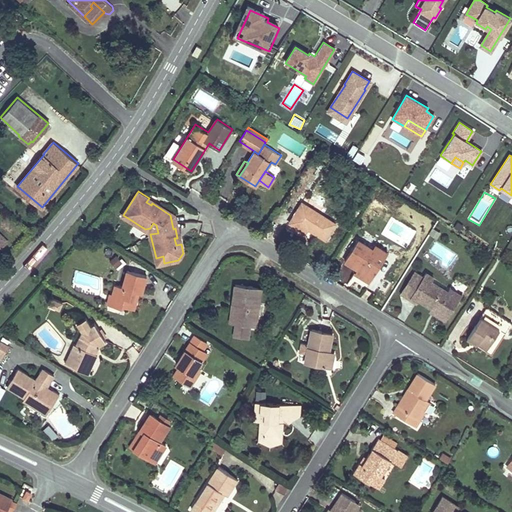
[(149,198),(146,202),(151,205),(152,203),(170,215),(173,229),(175,228),(177,238),(174,238),(176,245),(181,244),(175,215),(149,198)]
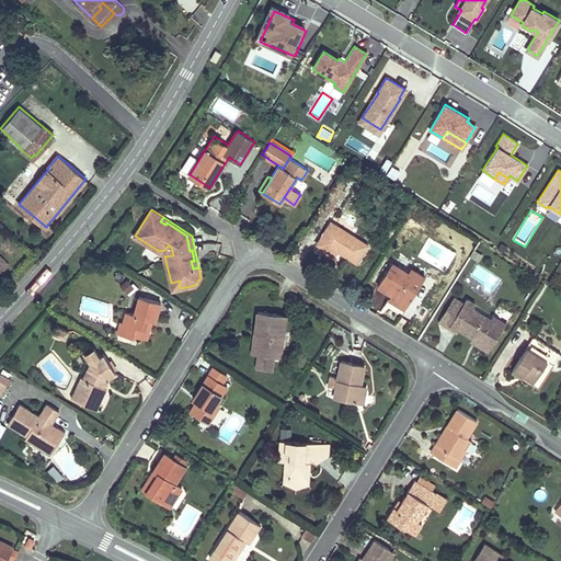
[(356,263),(368,244),(331,221),(317,243),(334,254),(338,250),(356,263)]
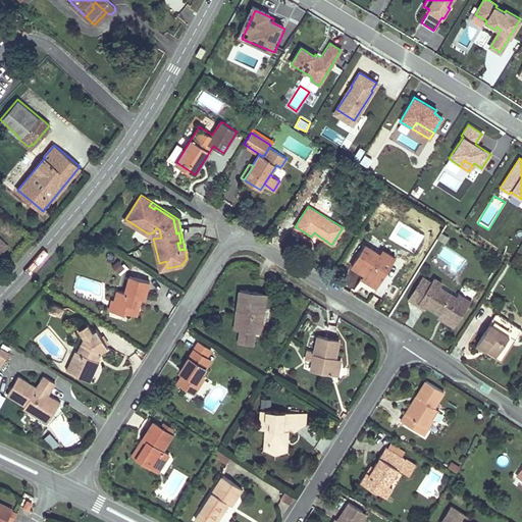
[(153,232),(148,233),(153,237),(153,239),(161,238),(159,229),(156,227),(153,232)]
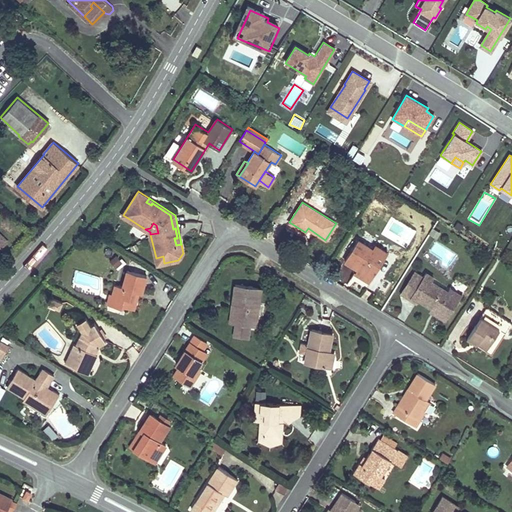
[(433,228),(430,234),(436,237),(439,232),(433,228)]
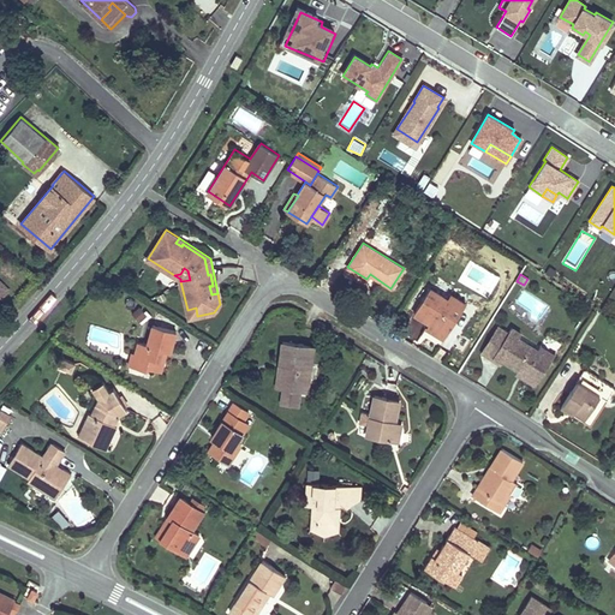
[(447,299),(430,288),(415,312),(430,322),(434,324),(430,330),(445,338),(463,309),(447,299)]
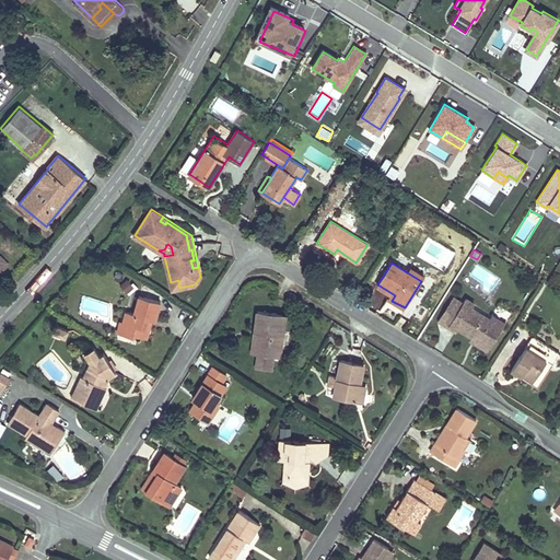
[(407,272),(421,281),(423,277),(410,268),(407,272)]
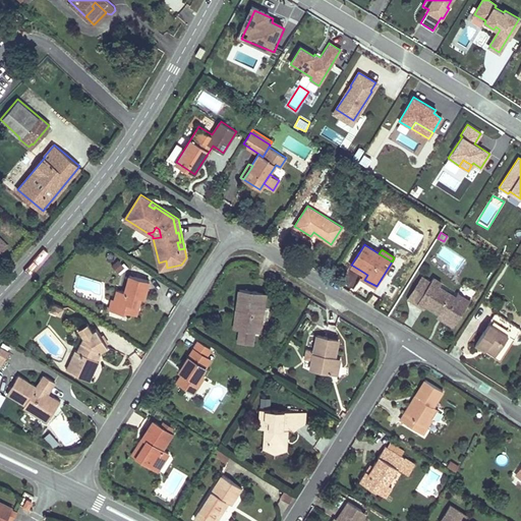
[(118,259),(113,265),(119,272),(124,267),(118,259)]
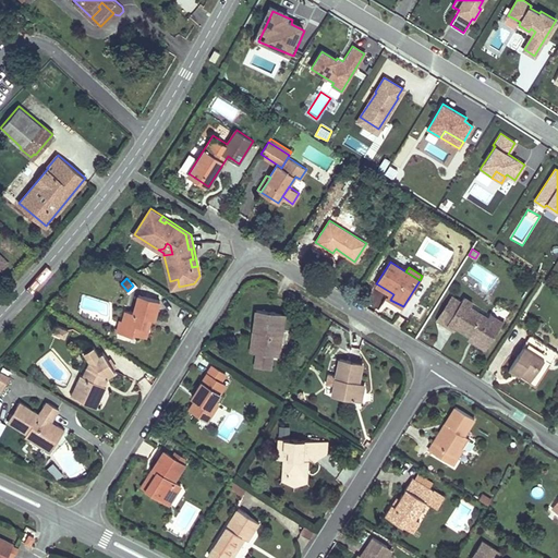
[(178,279),(170,281),(171,289),(179,287),(178,279)]
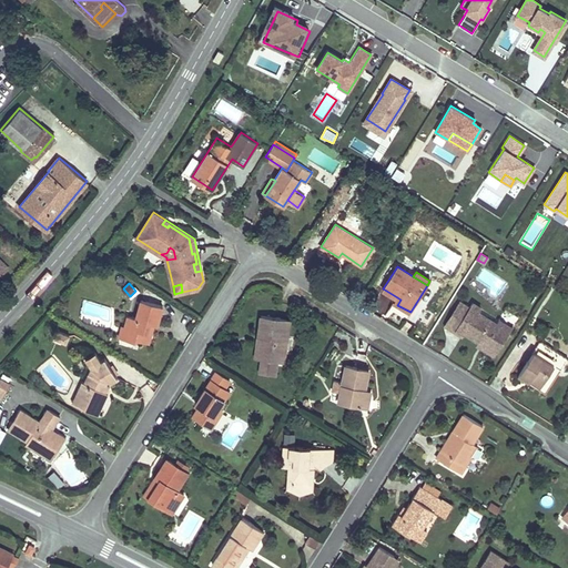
[(162,305),(141,300),(135,317),(128,315),(124,326),(129,327),(125,338),(134,342),(138,340),(149,343),(151,333),(148,327),(150,323),(153,324),(156,325),(162,305)]
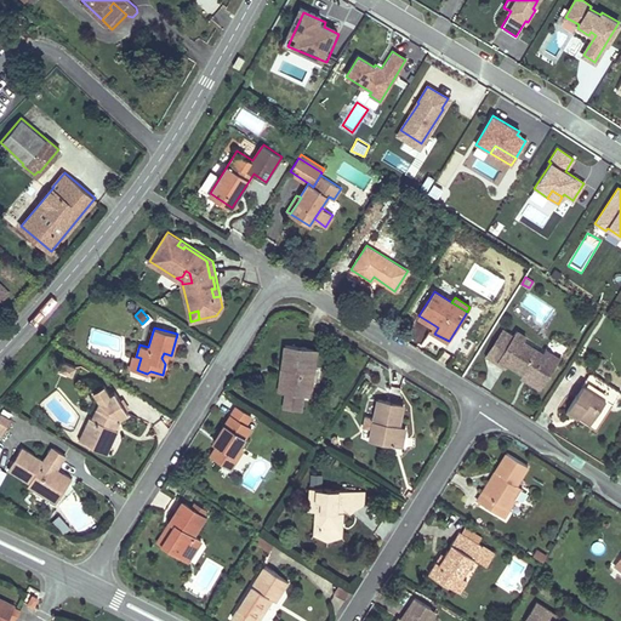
[(499,359),(514,335),(503,329),(486,355),(506,368),(508,365),(499,359)]
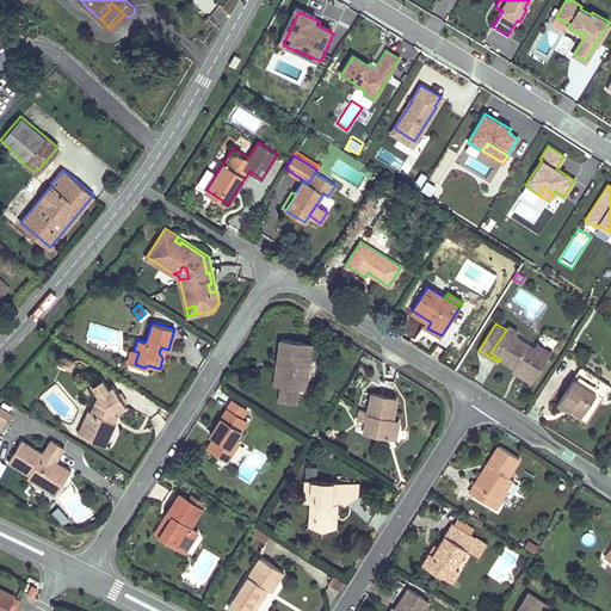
[(506,329),(491,353),(500,359),(501,357),(514,366),(535,378),(548,357),(534,347),(516,335),(518,332),(508,325),(506,329)]
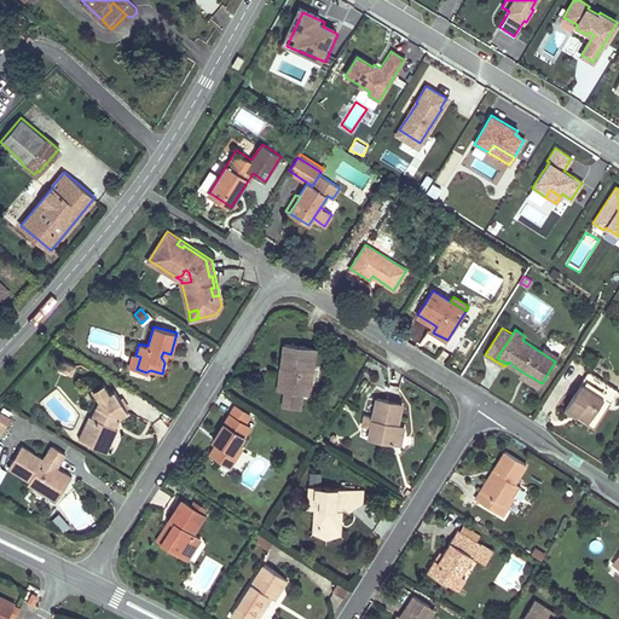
[(317,348),(284,343),(282,365),(288,365),(283,405),(300,408),(302,393),(310,393),(317,348)]
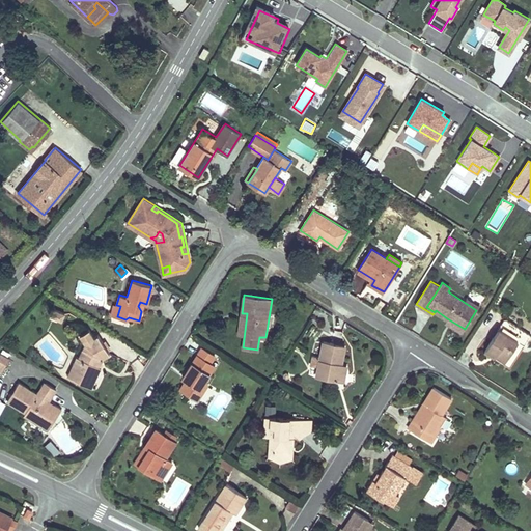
[(464,302),(476,310),(479,305),(467,298),(464,302)]
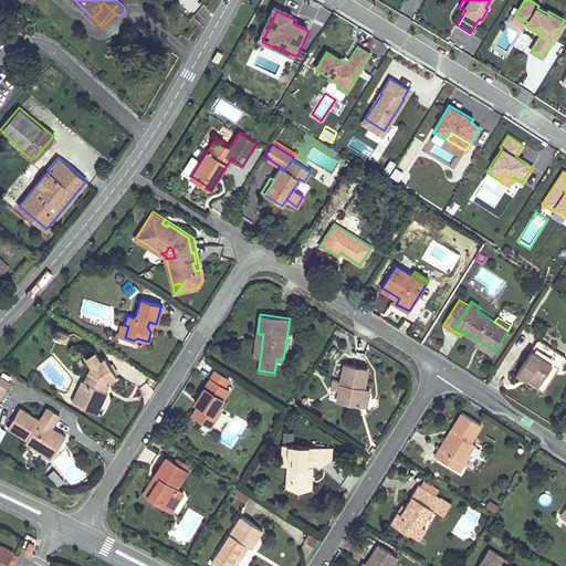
[(117,336),(125,337),(128,326),(124,325),(121,324),(117,336)]
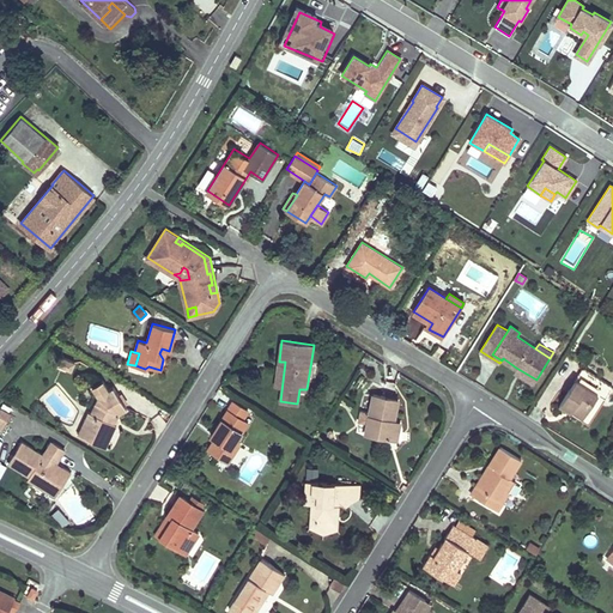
[(59,365),(71,371),(76,362),(62,357),(59,365)]
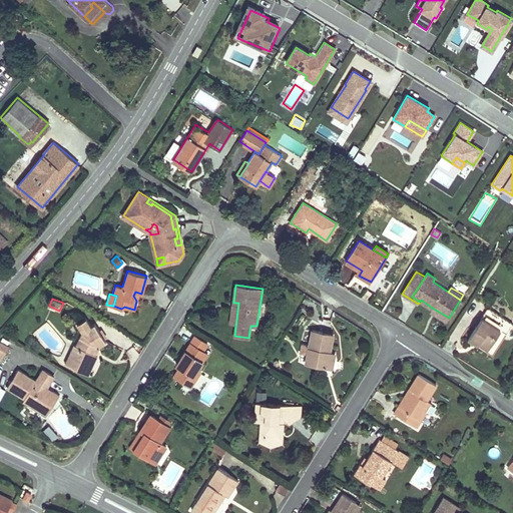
[(447,321),(449,318),(432,308),(430,311),(447,321)]
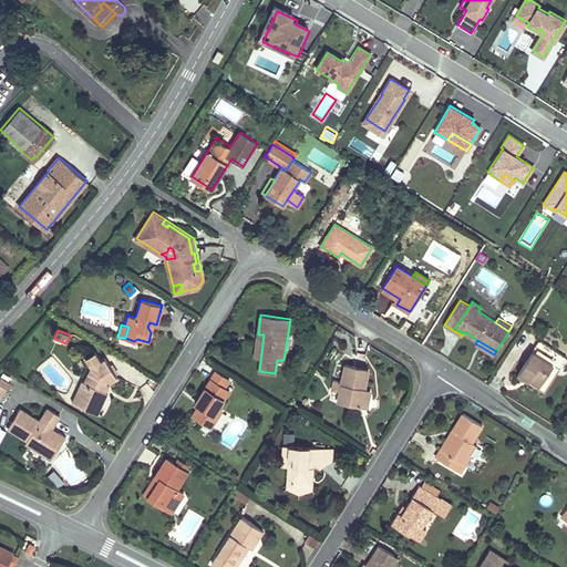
[(539,387),(553,364),(559,369),(566,358),(538,341),(518,373),(529,380),(539,387)]
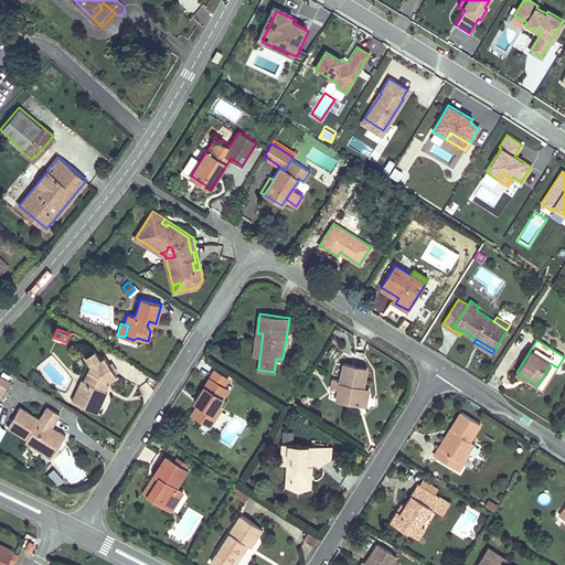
[(77,390),(82,392),(76,403),(88,408),(92,402),(100,406),(107,391),(105,390),(109,381),(116,375),(104,355),(99,359),(94,350),(84,356),(91,365),(84,380),(82,379),(77,390)]
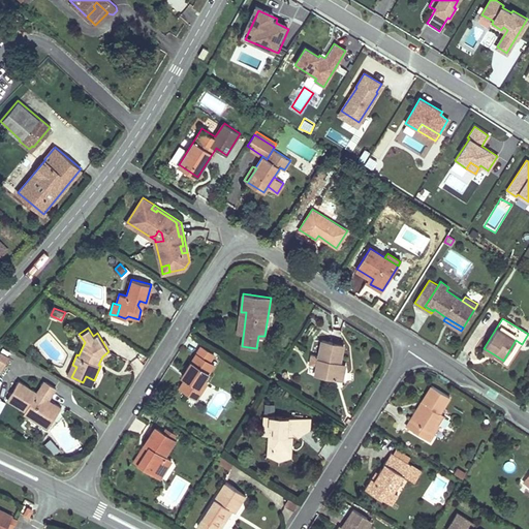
[(317,365),(316,375),(343,379),(345,364),(340,363),(343,344),(322,340),(319,355),(311,354),(310,364),(317,365)]
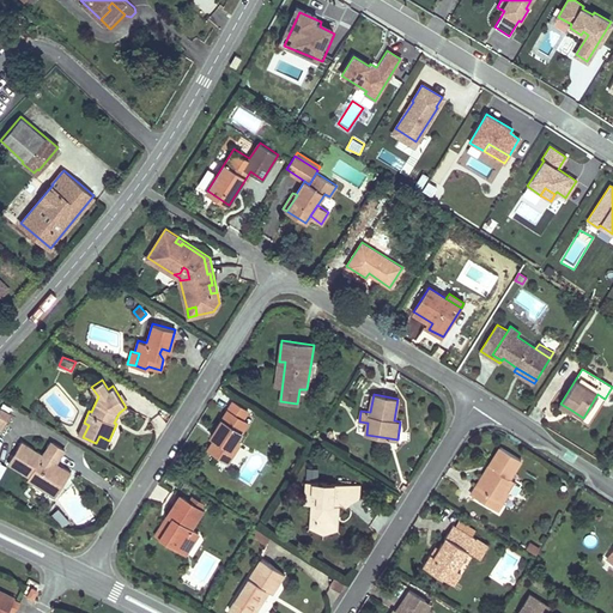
[(248,411),(232,401),(216,428),(220,430),(214,438),(208,449),(228,462),(241,442),(236,439),(248,423),(243,419),(248,411)]
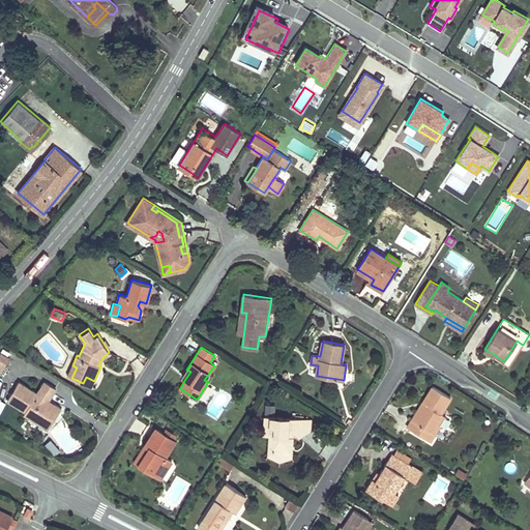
[(495,355),(484,349),(483,351),(493,357),(495,355)]
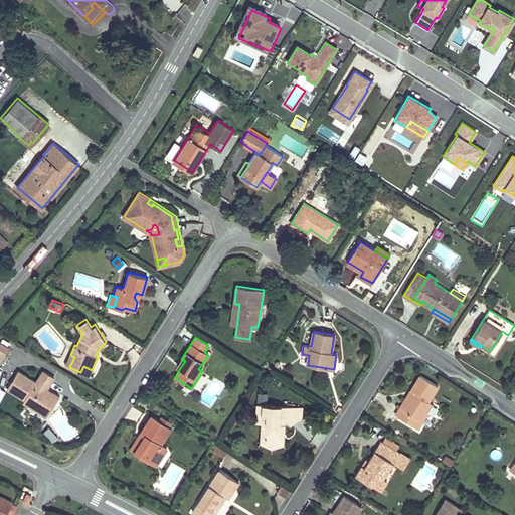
[(74,357),(70,355),(65,365),(69,367),(74,357)]
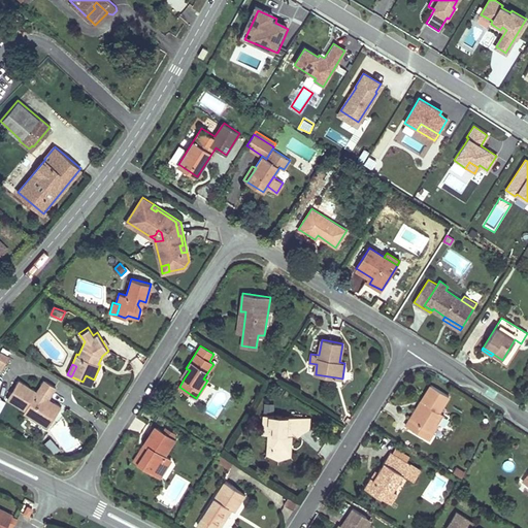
[(91,385),(94,380),(86,375),(83,382),(91,385)]
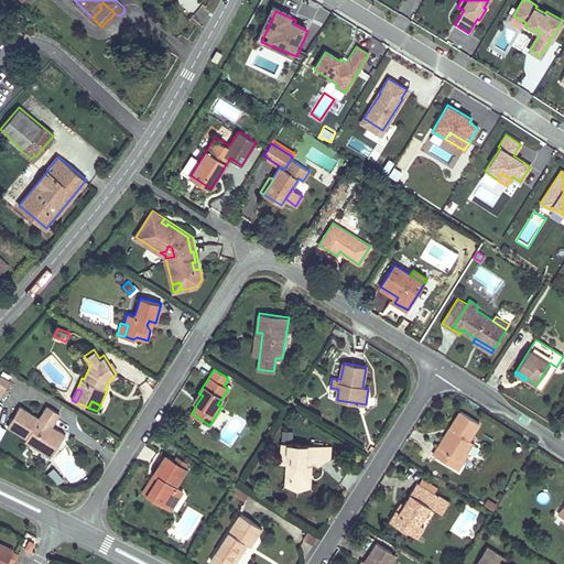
[(49,431),(52,425),(41,418),(21,405),(8,426),(26,438),(29,435),(32,437),(29,443),(38,448),(40,445),(51,452),(60,437),(49,431)]
